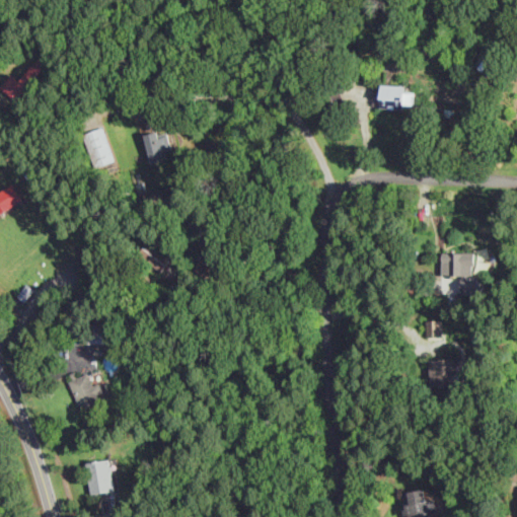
[(0,89),(7,95),(13,101),(46,66),(39,59),(16,83),(10,77),(0,87),(0,89)]
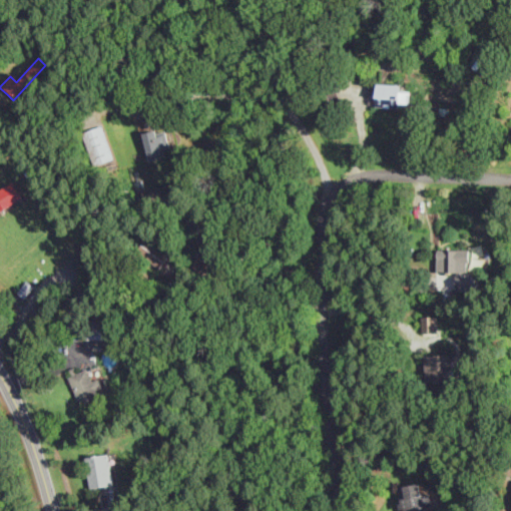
[(399,109),(399,104),(409,105),(409,93),(400,93),(400,86),(377,86),(376,108),(399,109)]
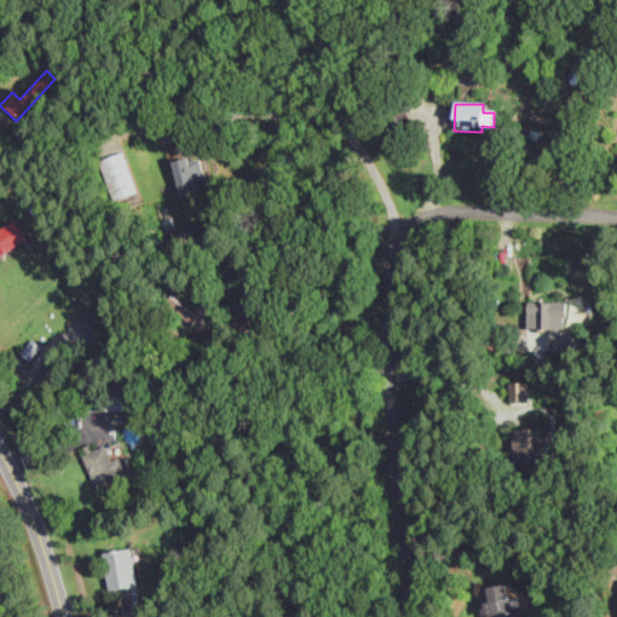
[(134,195),(126,155),(102,160),(110,200),(134,195)]
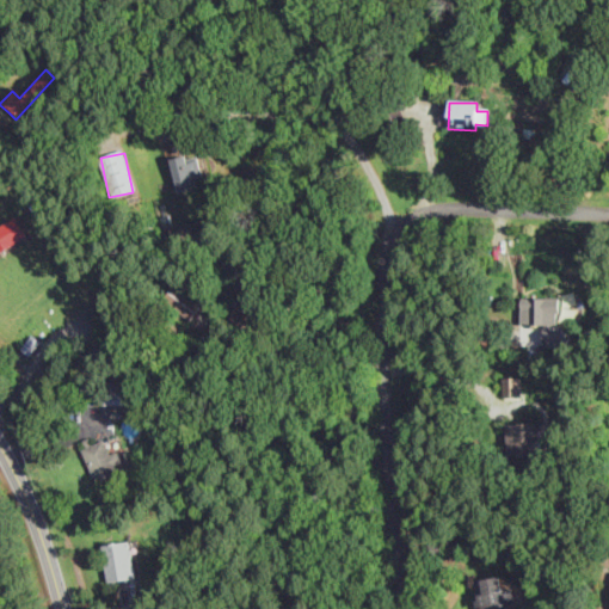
[(194,179),(202,179),(200,158),(173,160),(178,196),(195,194),(194,179)]
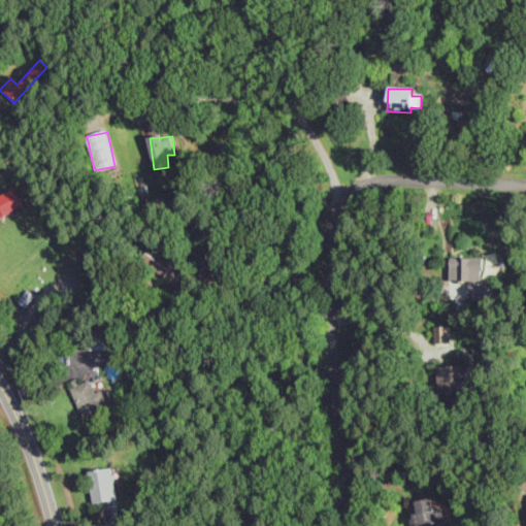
[(0,218),(23,206),(13,190),(0,197),(0,218)]
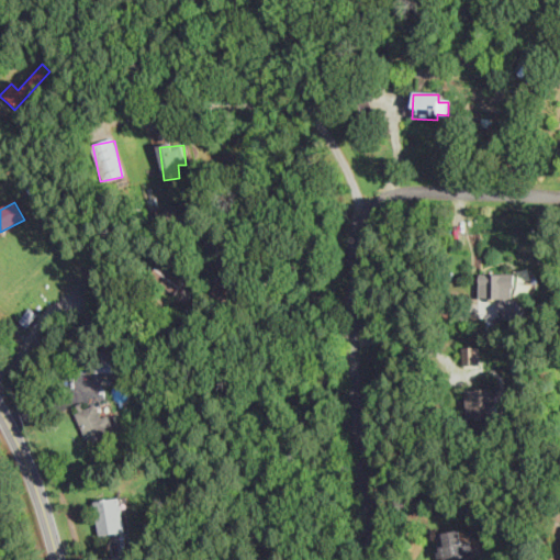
[(149,276),(174,297),(186,282),(163,261),(149,276)]
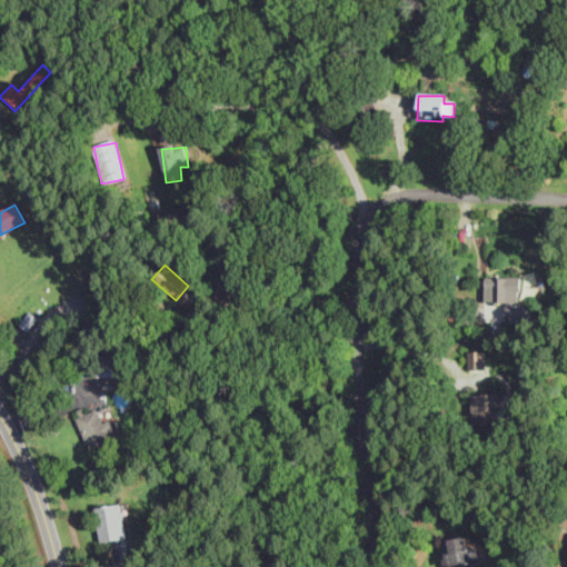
[(527,324),(527,305),(518,305),(519,279),(485,279),(485,306),(484,306),(484,322),(504,322),(504,324),(527,324)]
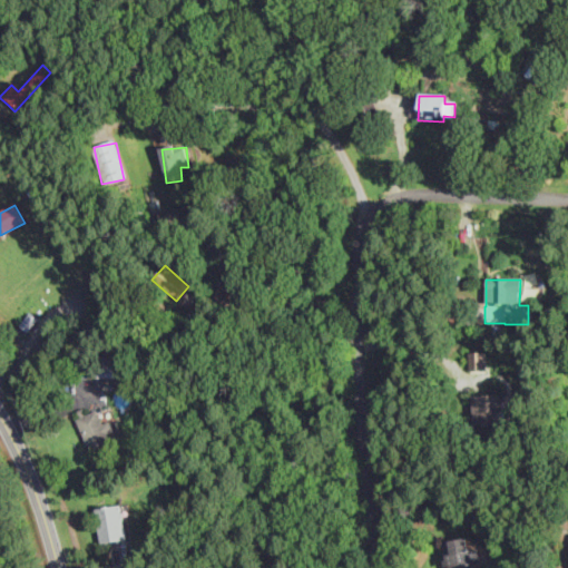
[(18,326),(29,313),(37,319),(26,333),(18,326)]
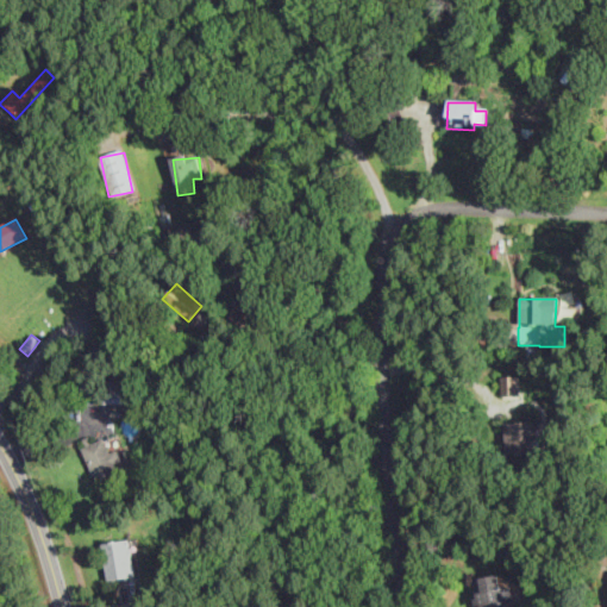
[(500,377),(501,399),(519,398),(519,377),(500,377)]
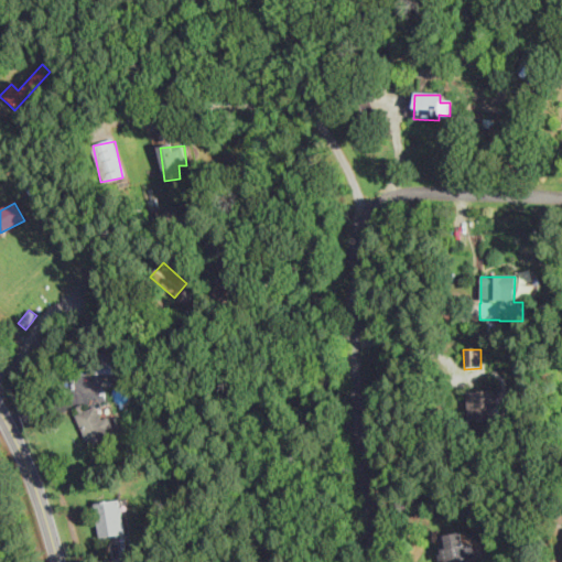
[(104,354),(104,357),(132,357),(133,367),(126,367),(126,375),(62,376),(62,364),(72,364),(72,360),(80,360),(80,354),(104,354)]
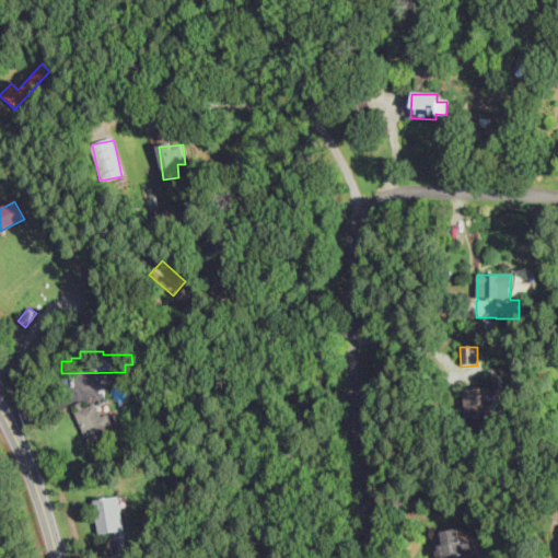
[(464,419),(500,418),(500,405),(491,405),(491,390),(464,390),(464,419)]
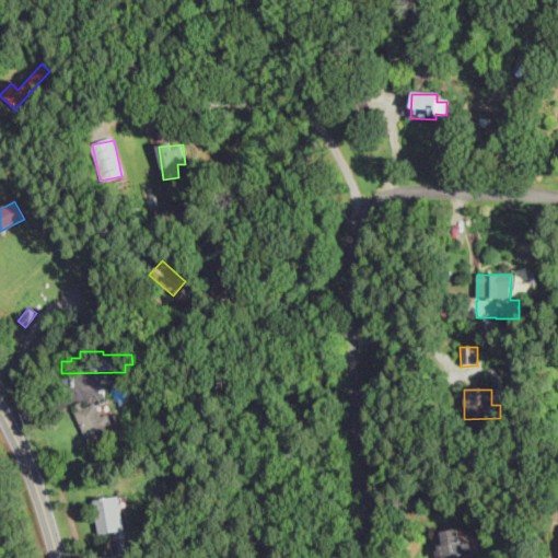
[(74,414),(78,411),(74,404),(80,402),(83,408),(93,404),(100,417),(106,415),(111,425),(103,427),(108,439),(90,448),(74,414)]
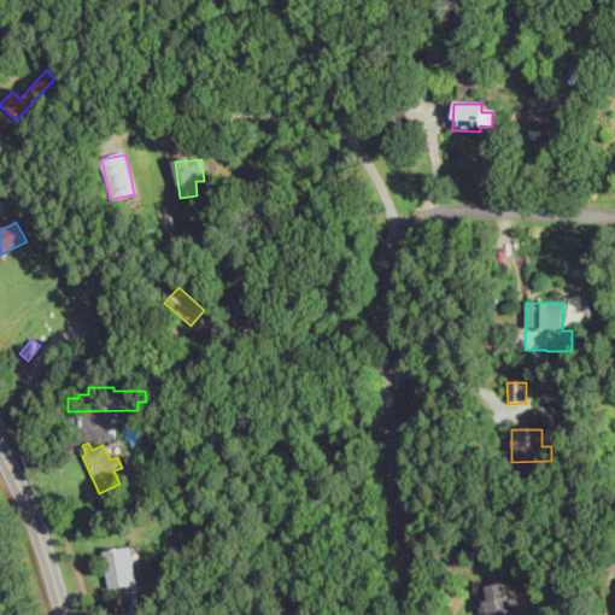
[(107,589),(123,586),(134,585),(128,546),(100,551),(107,589)]
